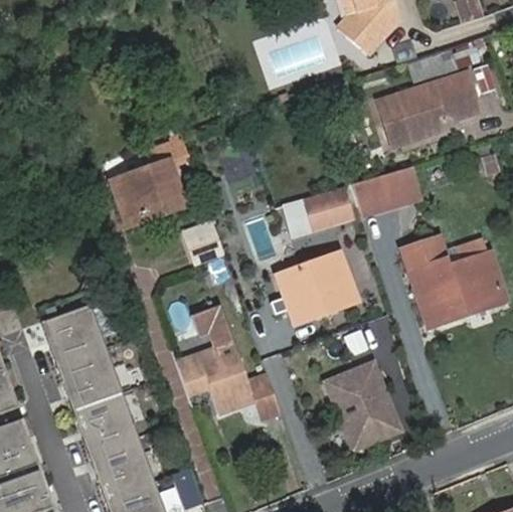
[(361,16),(356,0),(342,0),(347,12),(334,27),(344,35),(361,16)]
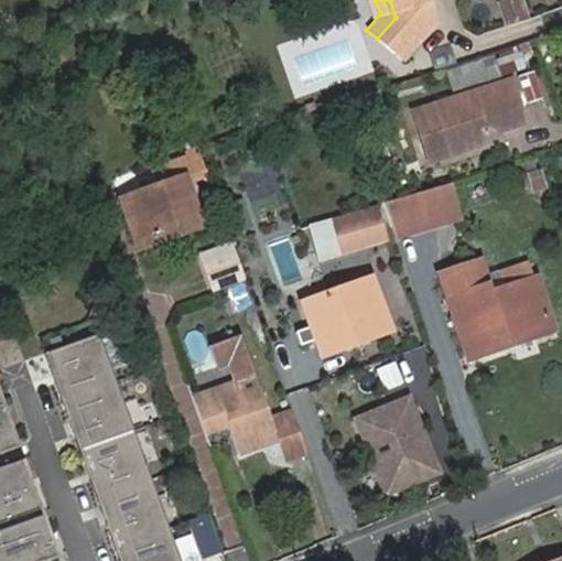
[(390,0),(396,18),(377,39),(397,56),(436,12),(431,0),(390,0)]
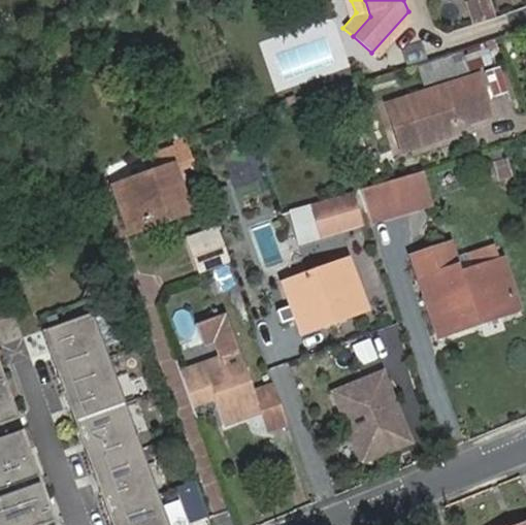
[(473,23),(496,14),(490,0),(465,0),(473,23)]
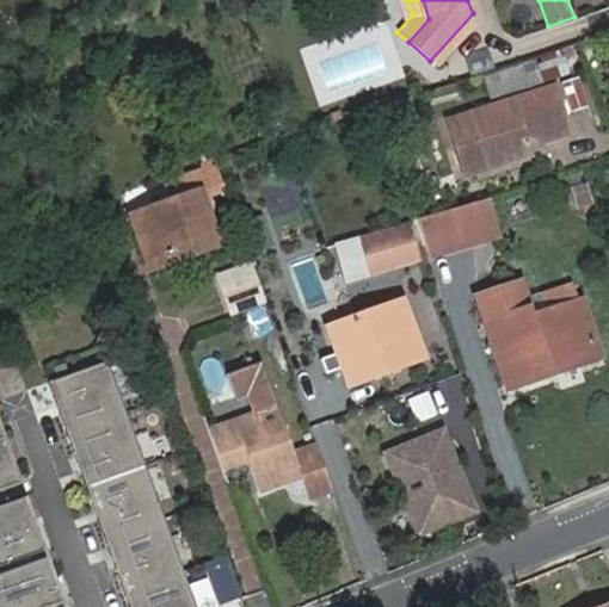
[(572,110),(589,103),(578,74),(560,81),(572,110)]
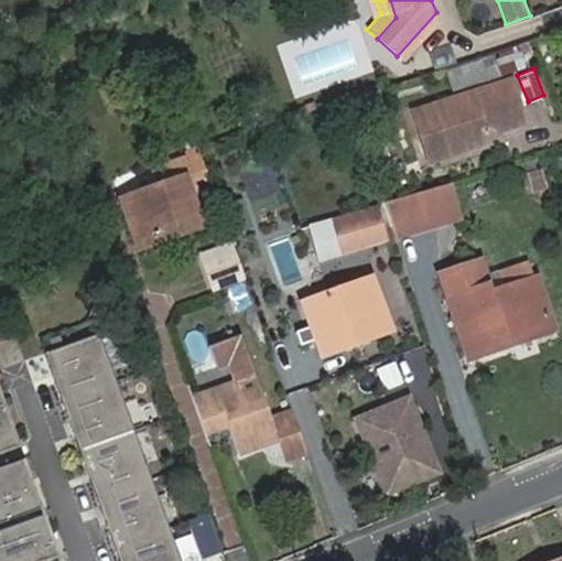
[(486,127),(496,123),(523,115),(508,74),(410,106),(427,155),(488,137),(486,127)]
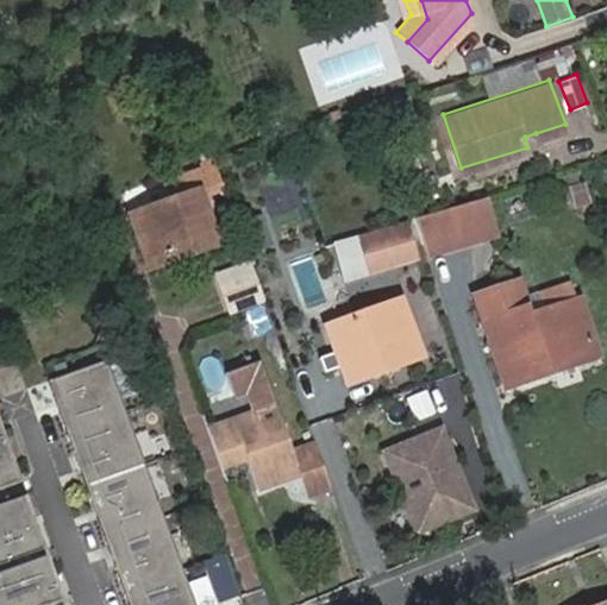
[(539,144),(536,133),(525,137),(527,147),(539,144)]
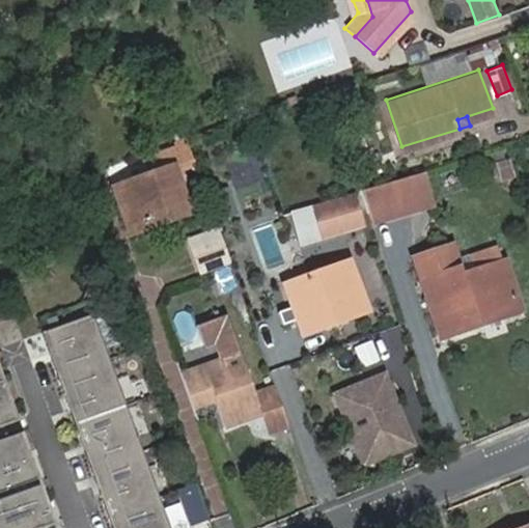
[(110,187),(124,228),(162,214),(165,220),(188,212),(165,150),(142,159),(147,173),(110,187)]
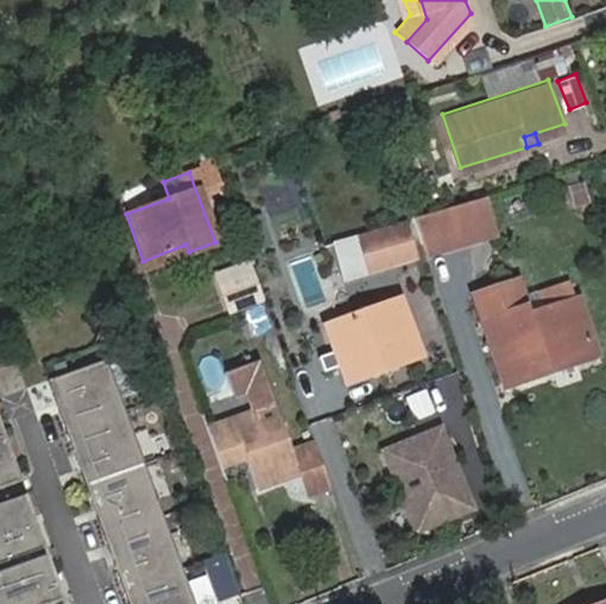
[(574,207),(592,201),(585,179),(567,184),(574,207)]
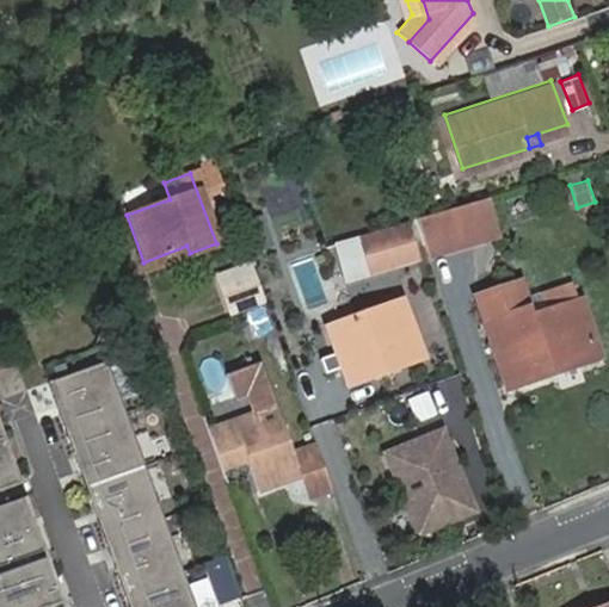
[(487,197),(414,217),(414,220),(428,254),(497,235),(487,197)]
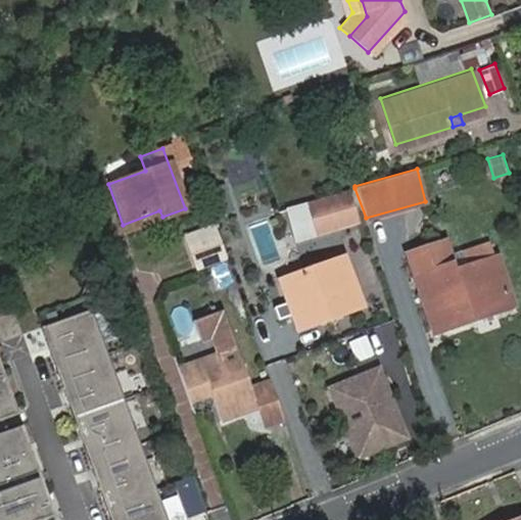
[(347,192),(279,211),(284,228),(352,207),(347,192)]
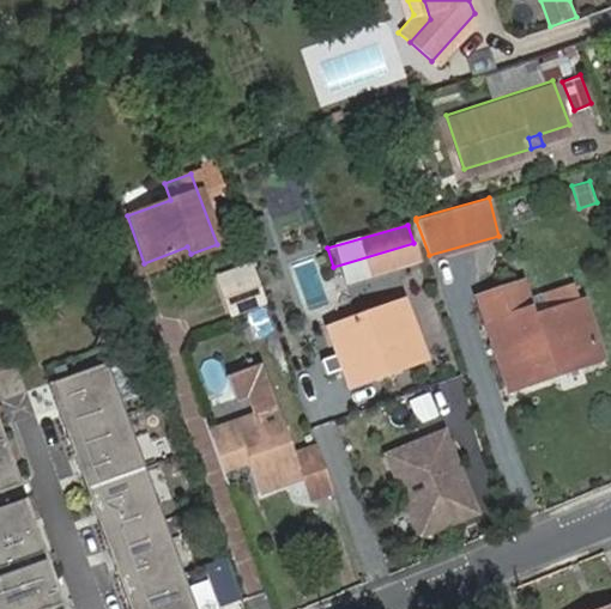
[(187,247),(144,263),(146,270),(191,254),(187,247)]
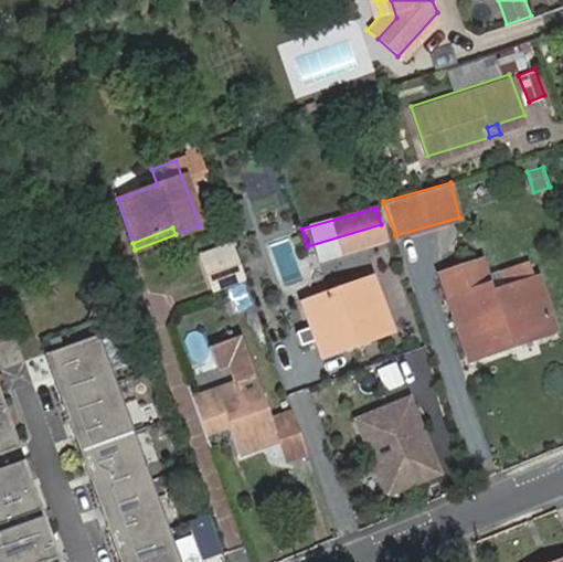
[(212,293),(247,278),(232,240),(197,254),(212,293)]
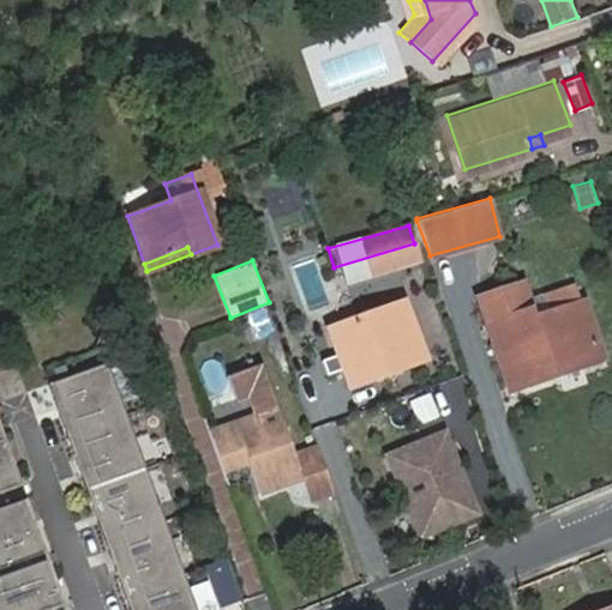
[(329,330),(348,384),(424,357),(403,301),(329,330)]
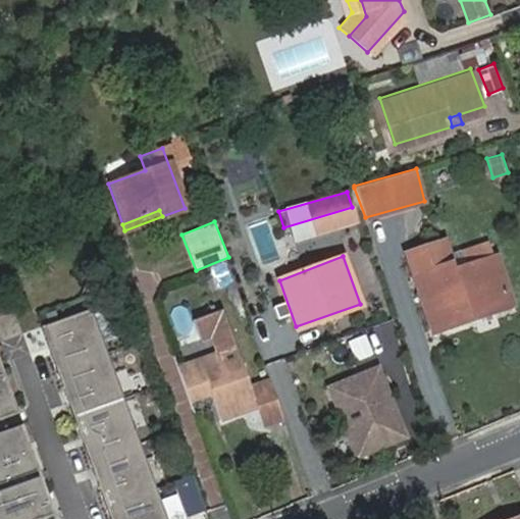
[(450,265),(417,276),(435,332),(458,325),(456,320),(510,303),(495,259),(452,274),(450,265)]
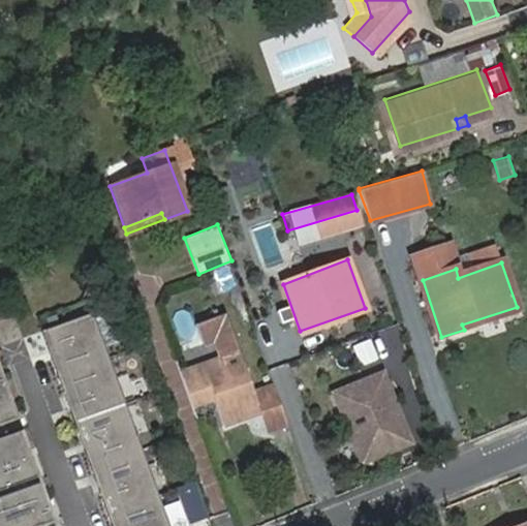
[(94,312),(44,330),(86,443),(135,426),(94,312)]
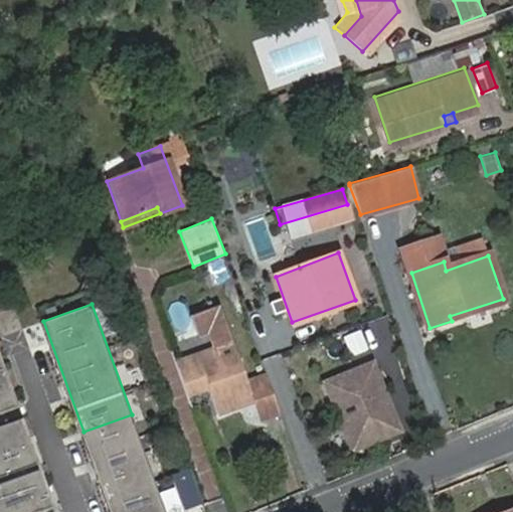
[(219,304),(191,314),(197,334),(208,330),(215,348),(174,363),(185,394),(201,388),(199,381),(205,380),(207,386),(216,412),(253,398),(260,417),(280,409),(267,374),(247,381),(219,304)]
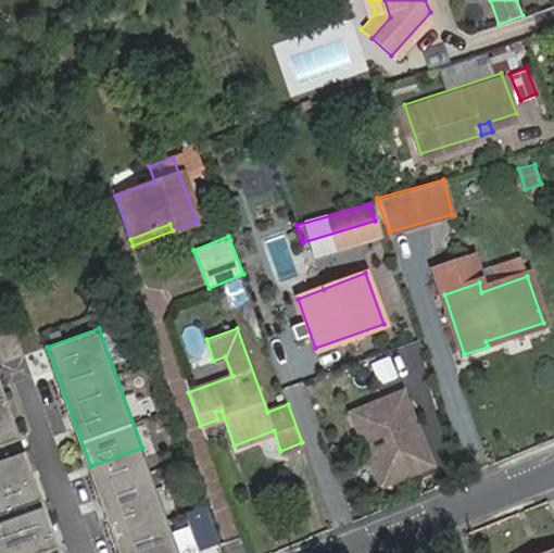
[(370,361),(380,388),(399,381),(390,354),(370,361)]
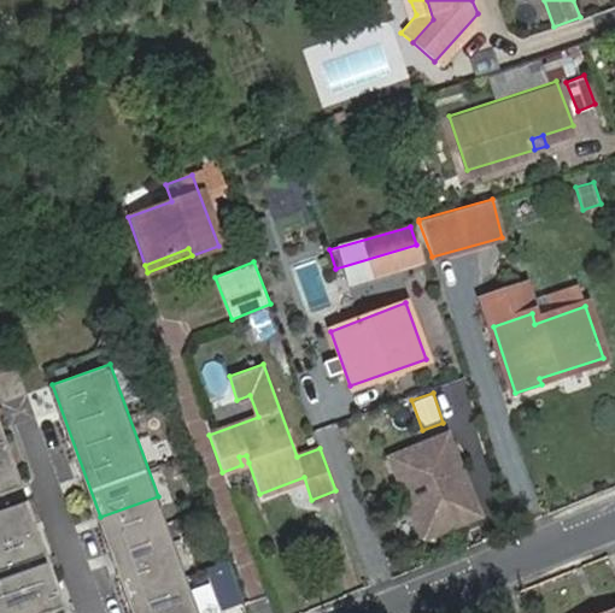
[(450,428),(386,454),(421,542),(486,517),(450,428)]
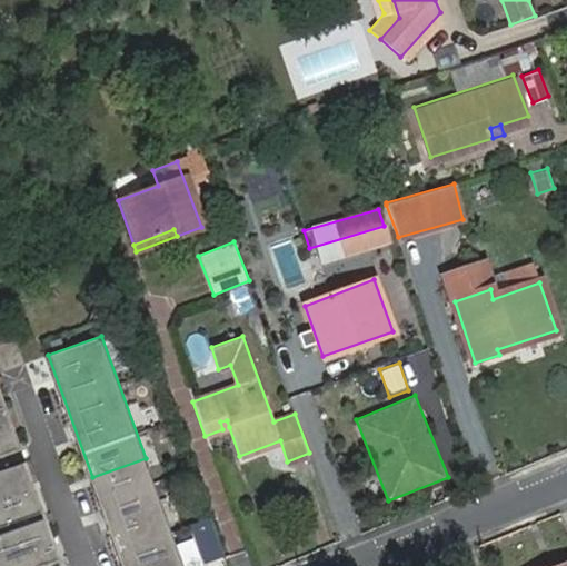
[(0,456),(19,450),(0,397),(0,456)]
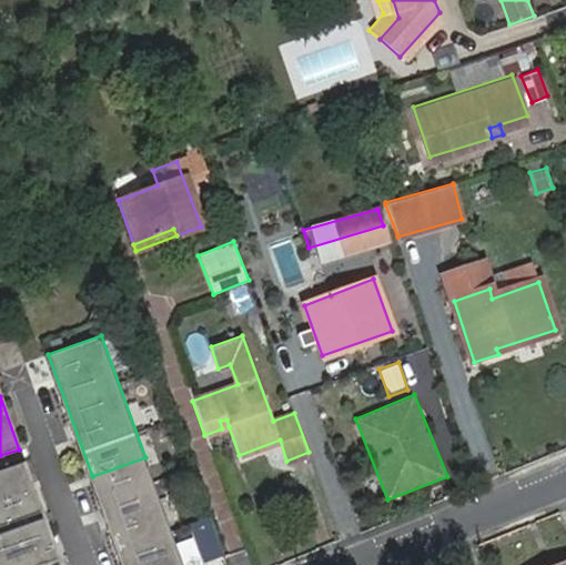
[(222,429),(229,426),(226,420),(220,421),(222,429)]
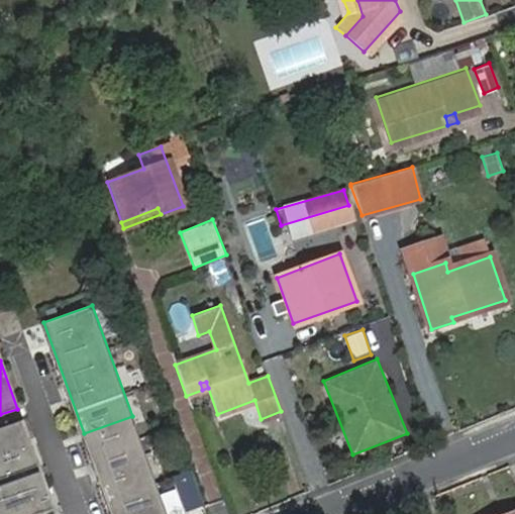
[(167,513),(132,416),(84,433),(112,513),(167,513)]
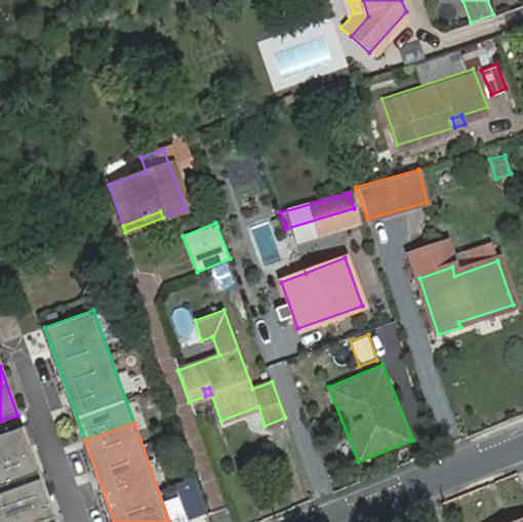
[(23,427),(0,434),(0,486),(39,473),(23,427)]
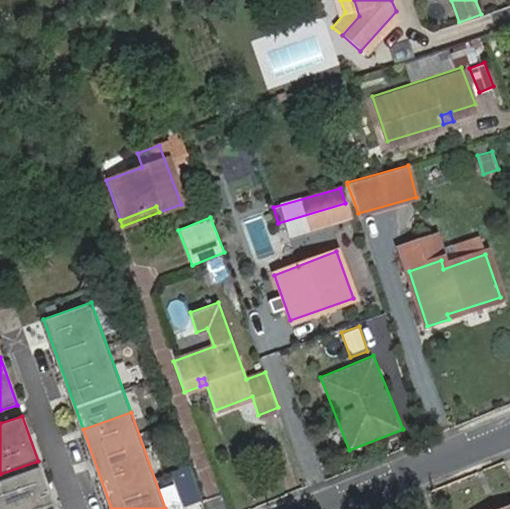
[(0,508),(39,508),(53,504),(40,467),(0,481),(0,508)]
